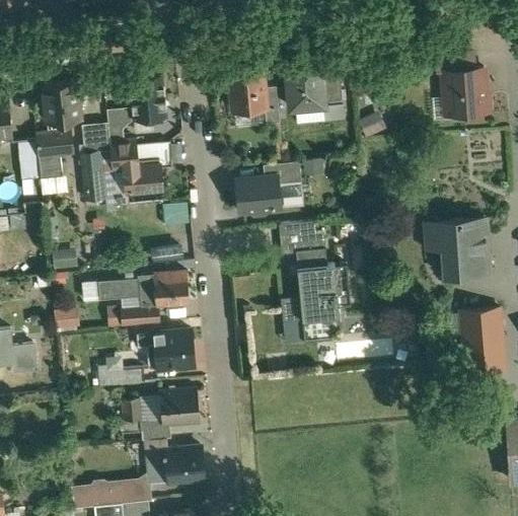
[(19,0),(0,0),(0,11),(20,9),(19,0)]
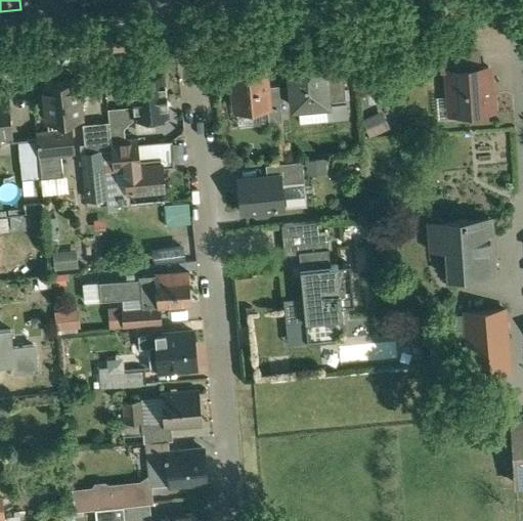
[(478,53),(440,56),(442,74),(447,74),(447,73),(479,70),(478,53)]
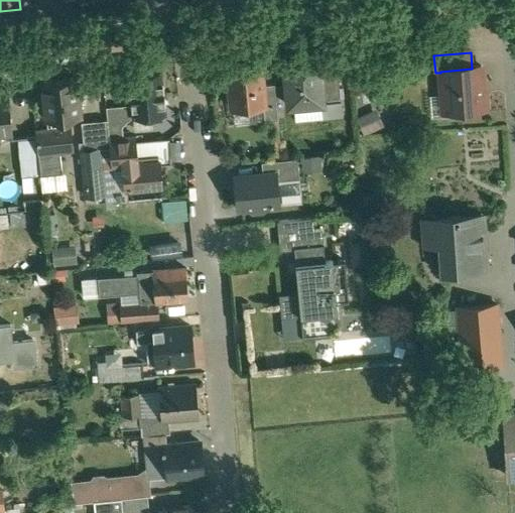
[(318,57),(284,60),(288,108),(323,105),(319,69),(318,57)]
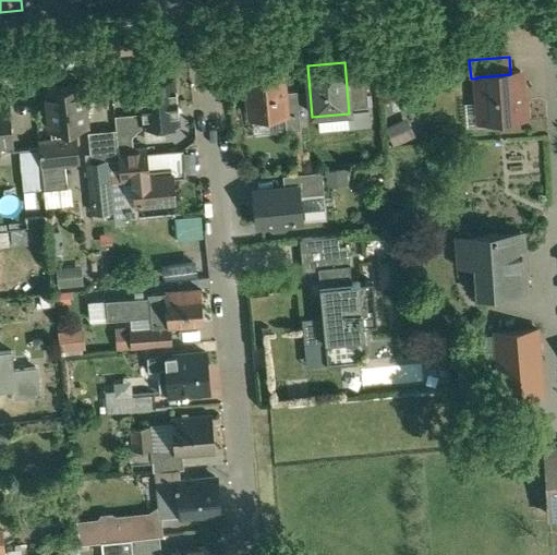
[(365,73),(346,74),(349,113),(368,111),(365,73)]
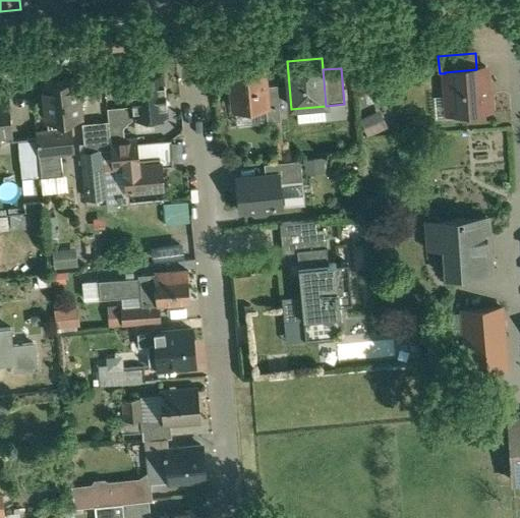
[(476,69),(445,72),(445,73),(447,100),(451,100),(453,115),(488,112),(485,69),(476,69)]
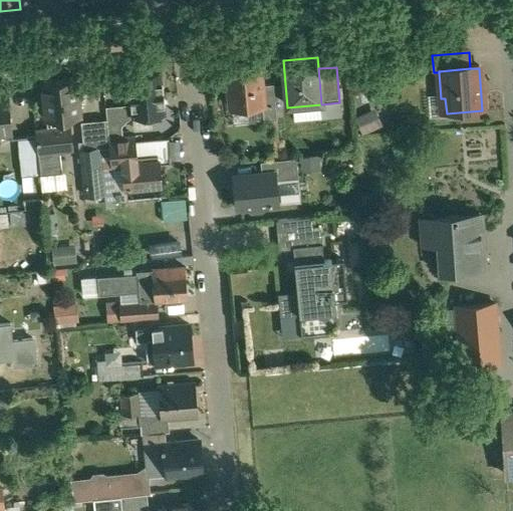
[(260,71),(228,74),(231,110),(262,107),(263,107),(261,87),(260,71)]
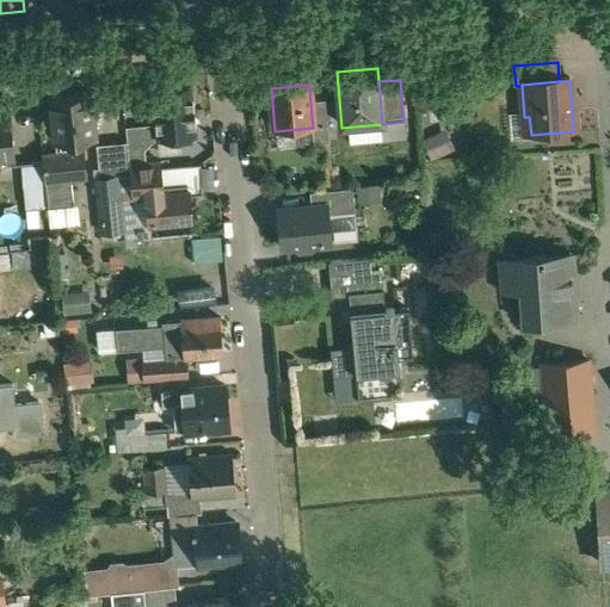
[(191,88),(153,92),(158,142),(196,137),(196,128),(195,118),(191,88)]
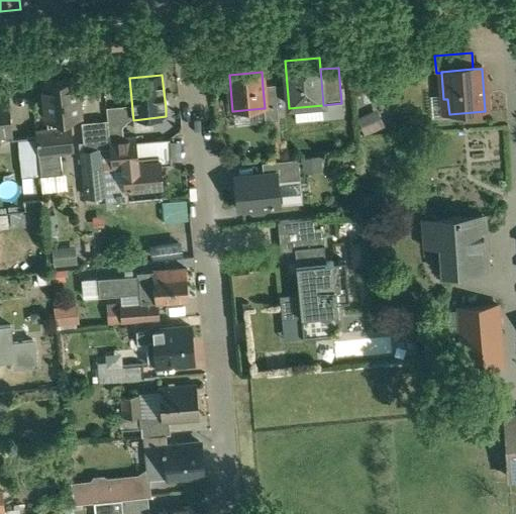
[(77,81),(43,85),(47,120),(80,117),(79,101),(85,100),(83,86),(78,87),(77,81)]
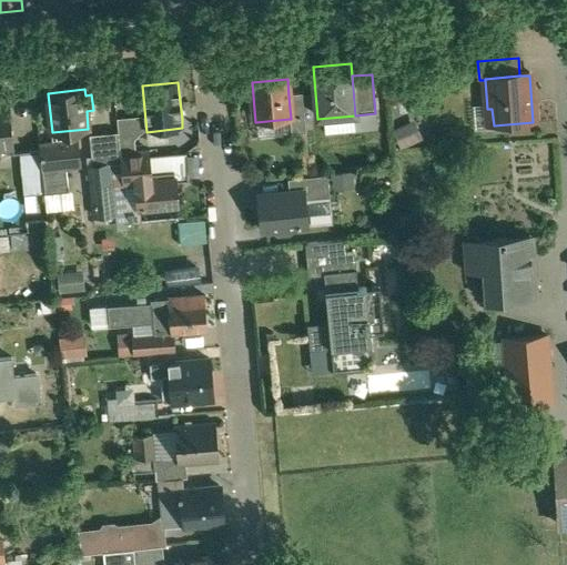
[(302,96),(289,97),(291,119),(290,119),(292,137),(306,135),(302,96)]
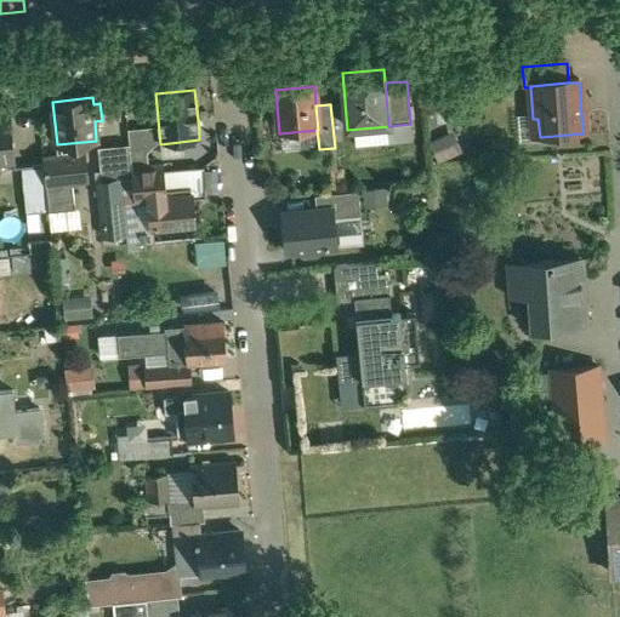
[(11,120),(0,120),(0,165),(16,164),(11,120)]
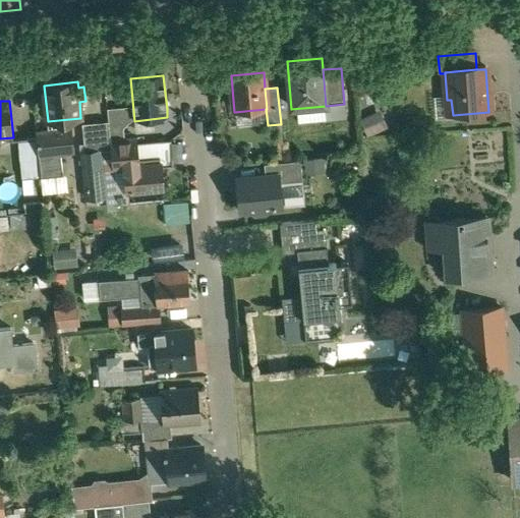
[(121,110),(107,111),(108,122),(110,142),(124,141),(121,110)]
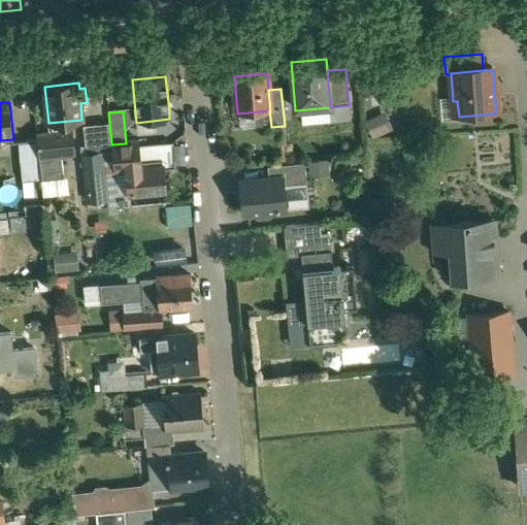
[(266,124),(265,112),(233,115),(234,127),(266,124)]
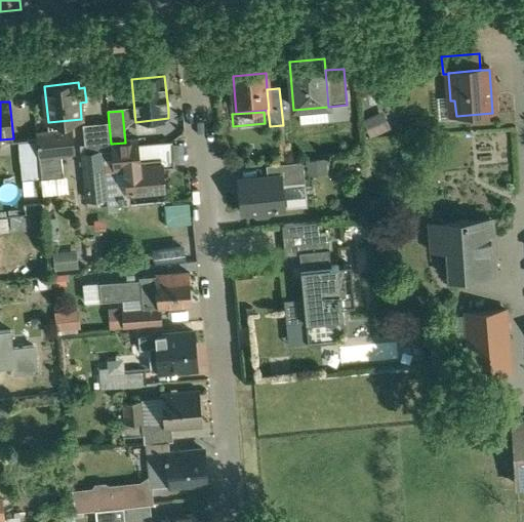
[(380,115),(360,122),(367,139),(387,131),(380,115)]
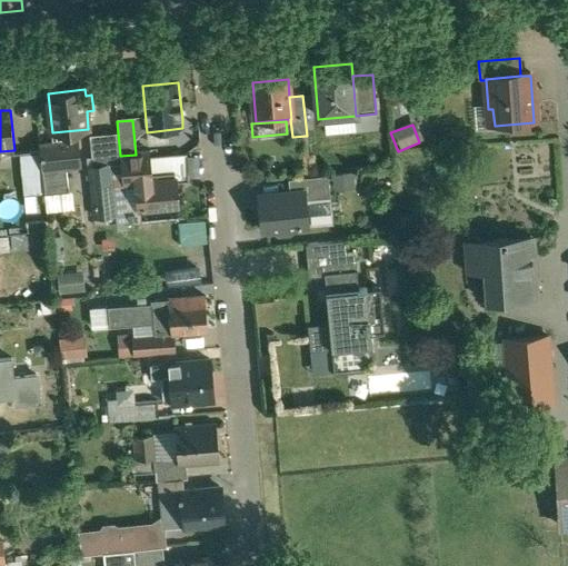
[(118,133),(90,137),(92,168),(111,166),(121,165),(120,156),(118,133)]
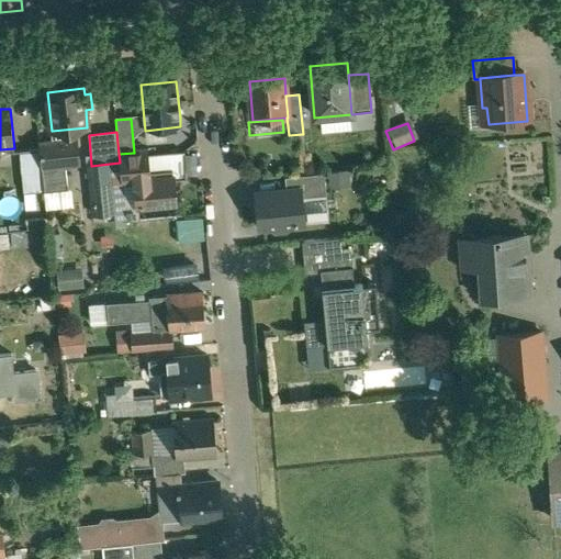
[(77,138),(56,141),(59,167),(65,167),(80,165),(77,138)]
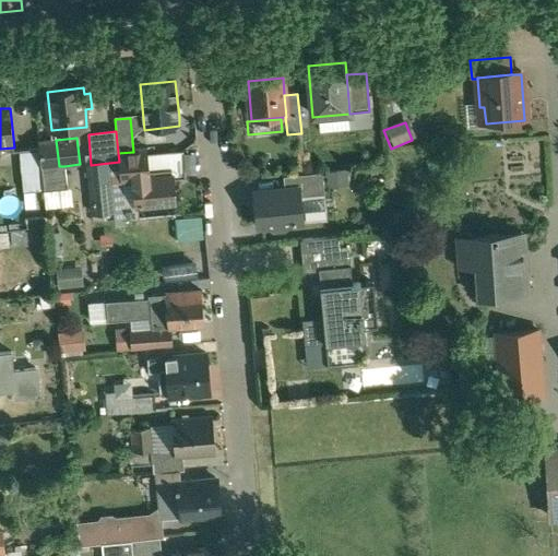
[(56,140),(38,142),(39,150),(42,168),(59,166),(56,140)]
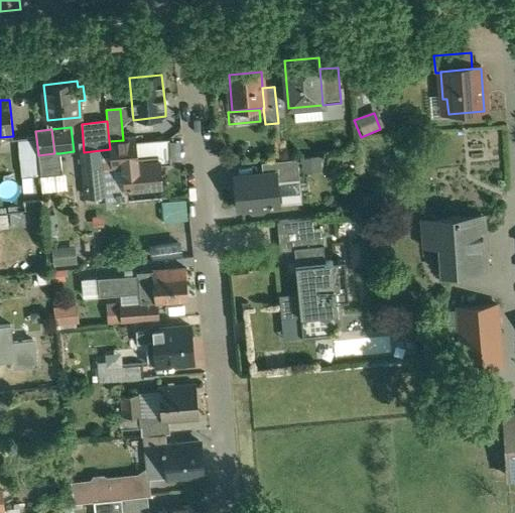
[(36,138),(17,140),(21,178),(40,176),(38,155),(36,138)]
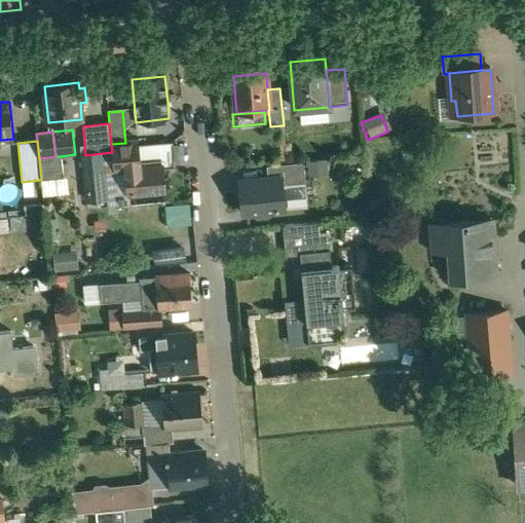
[(160,162),(140,164),(138,147),(138,142),(125,143),(111,144),(114,173),(115,175),(127,174),(129,196),(164,192),(162,171),(161,162),(160,162)]
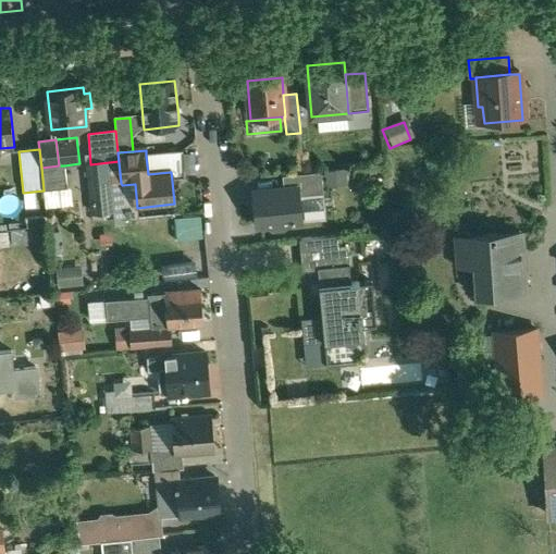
[(182,152),(168,154),(170,172),(171,172),(172,181),(184,180),(182,152)]
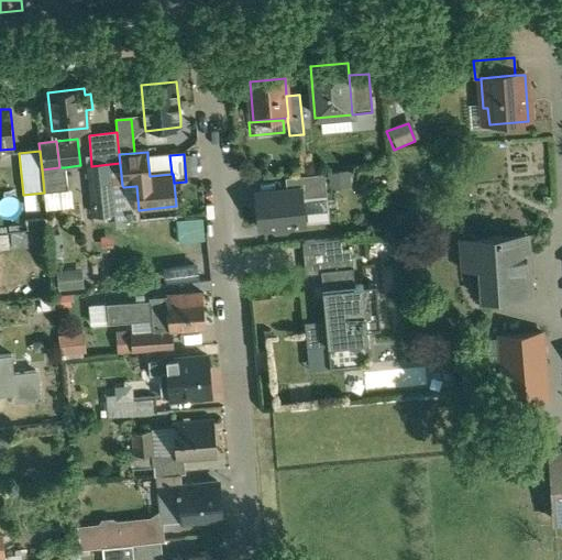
[(169,155),(147,157),(150,176),(172,174),(169,155)]
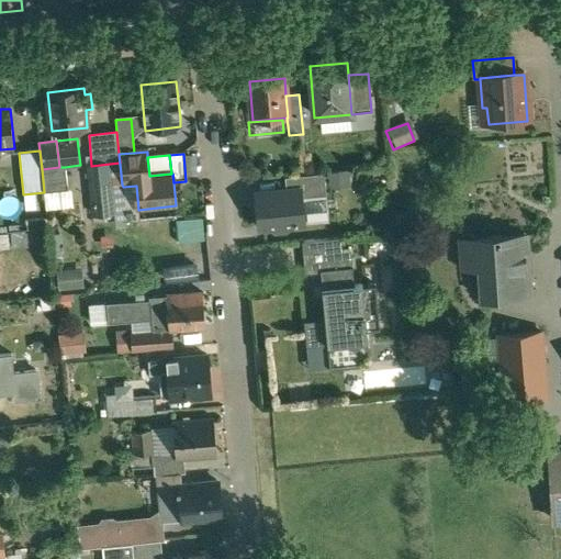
[(120,163),(110,164),(112,186),(122,185),(120,163)]
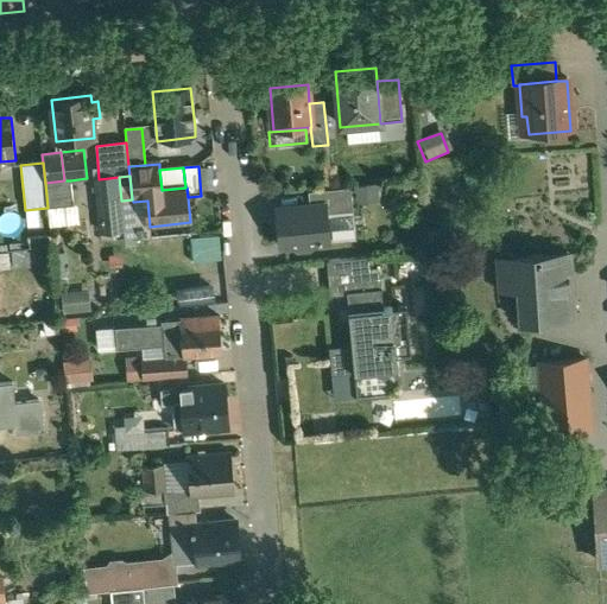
[(99,179),(95,179),(100,233),(125,230),(121,201),(119,177),(99,179)]
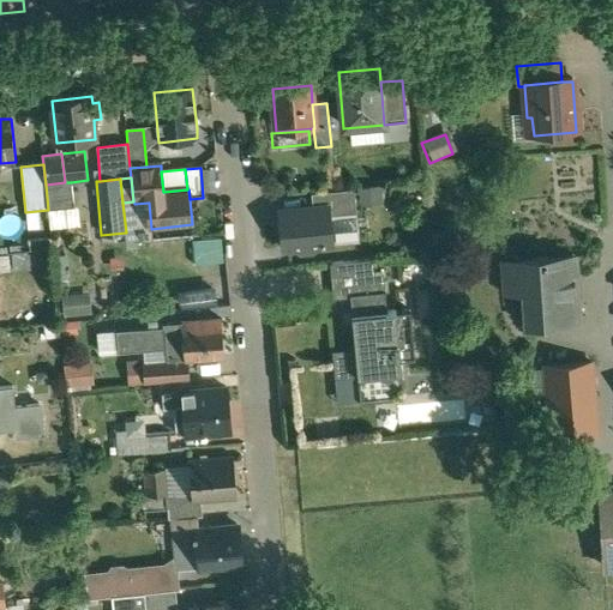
[(65,182),(46,185),(48,210),(48,211),(73,209),(71,182),(65,182)]
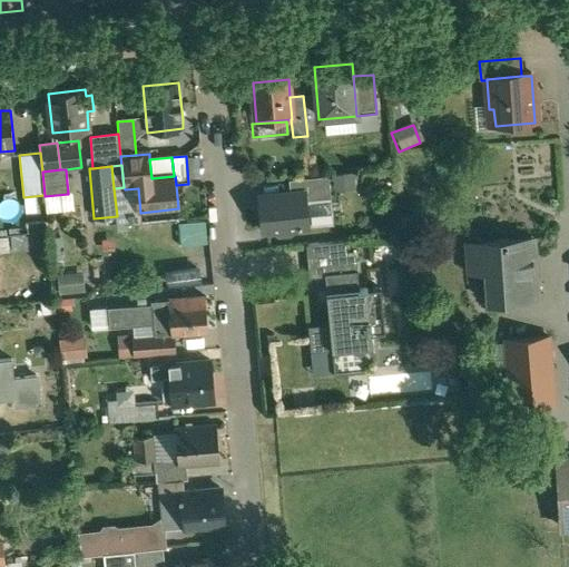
[(350,175),(331,176),(332,193),(351,191),(350,175)]
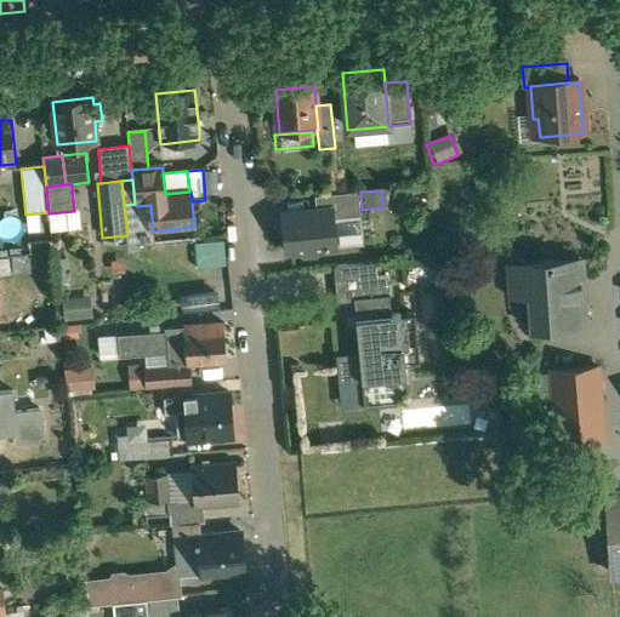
[(358,194),(316,198),(317,212),(333,211),(333,221),(360,217),(358,194)]
